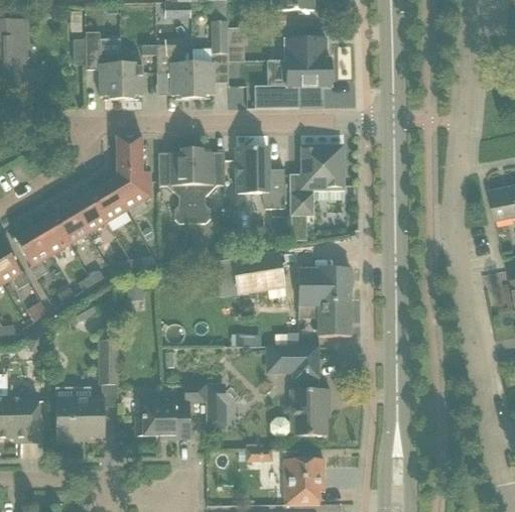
[(275,0),(276,8),(298,8),(298,13),(309,12),(309,8),(313,8),(313,0),(275,0)]
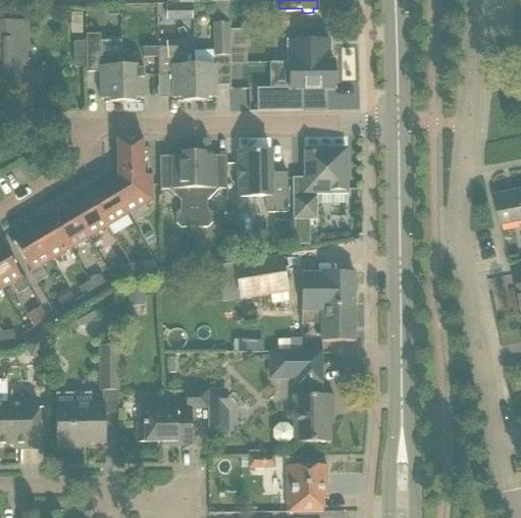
[(288,15),(263,15),(263,27),(288,27),(288,15)]
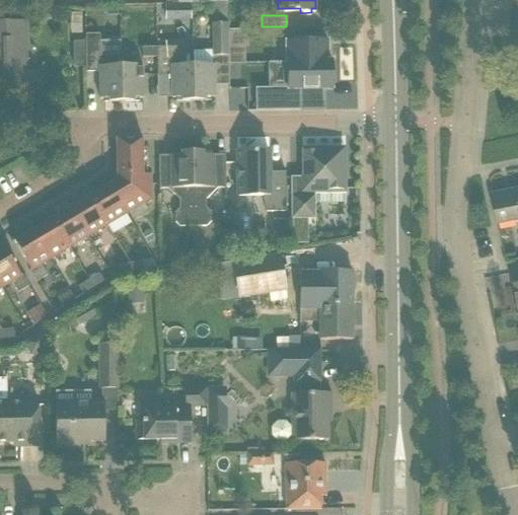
[(26,65),(26,52),(26,40),(24,40),(24,22),(19,22),(19,17),(0,16),(0,87),(20,87),(20,82),(25,82),(25,65),(26,65)]
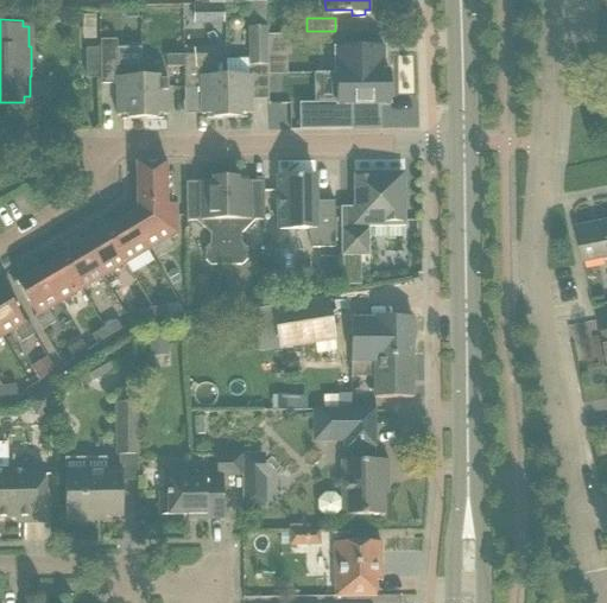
[(248,24),(250,62),(267,62),(267,51),(267,24),(248,24)]
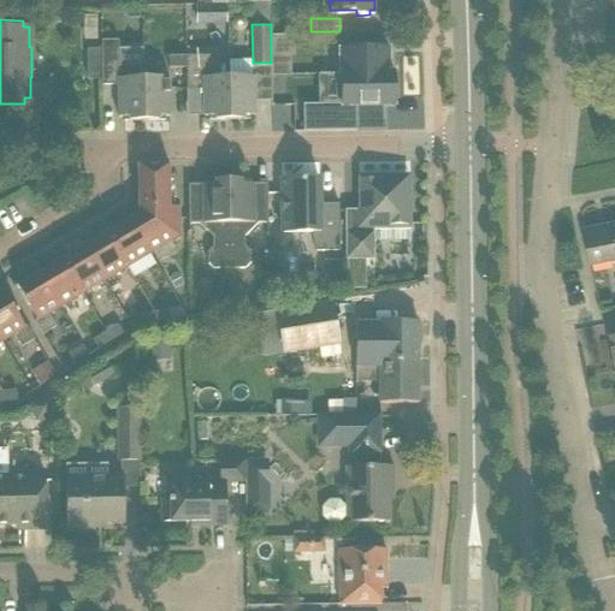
[(145,118),(143,75),(145,75),(145,63),(119,63),(119,46),(119,36),(101,37),(101,47),(101,75),(101,82),(118,82),(118,114),(124,113),(124,118),(129,118),(129,119),(130,119),(130,118),(145,118)]
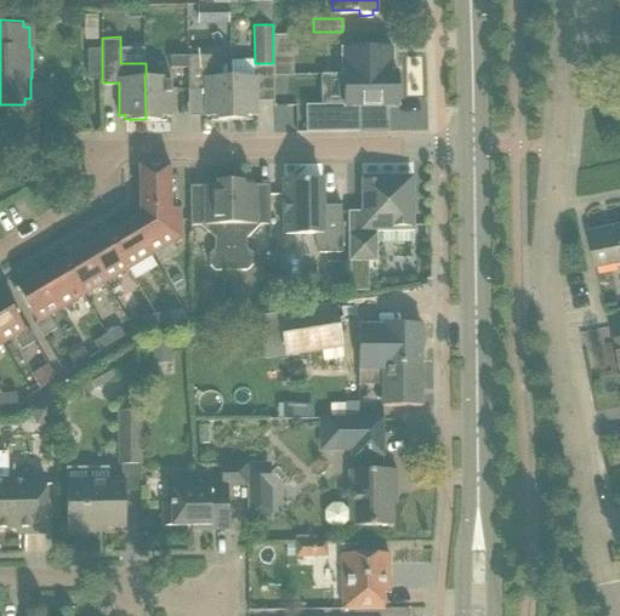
[(393,45),(342,46),(343,70),(393,70),(393,68),(393,45)]
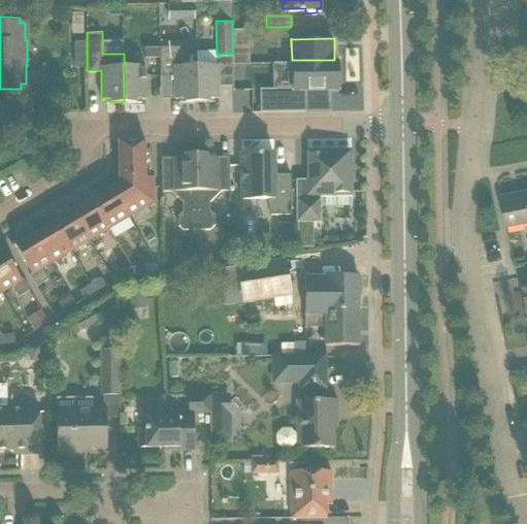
[(76,64),(87,64),(87,40),(75,40),(76,64)]
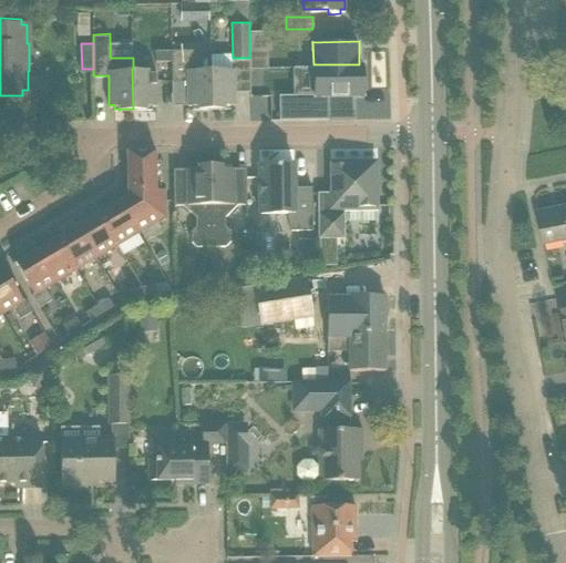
[(156,60),(172,59),(172,48),(156,49),(156,60)]
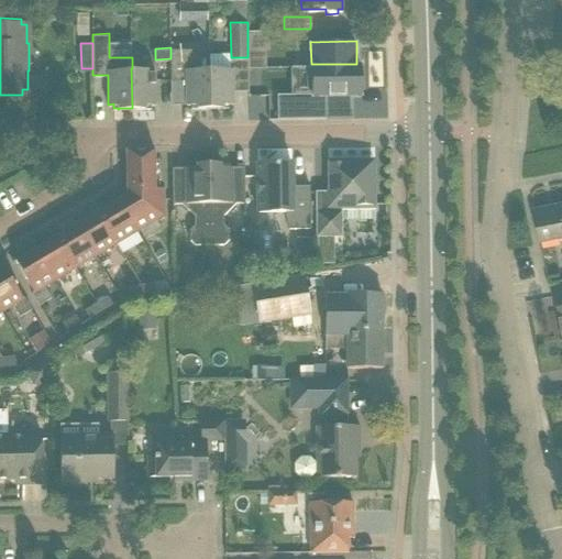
[(171,58),(171,79),(186,79),(186,103),(190,103),(190,107),(196,107),(196,108),(197,108),(197,107),(210,107),(209,67),(196,67),(196,57),(191,47),(171,47),(171,58)]
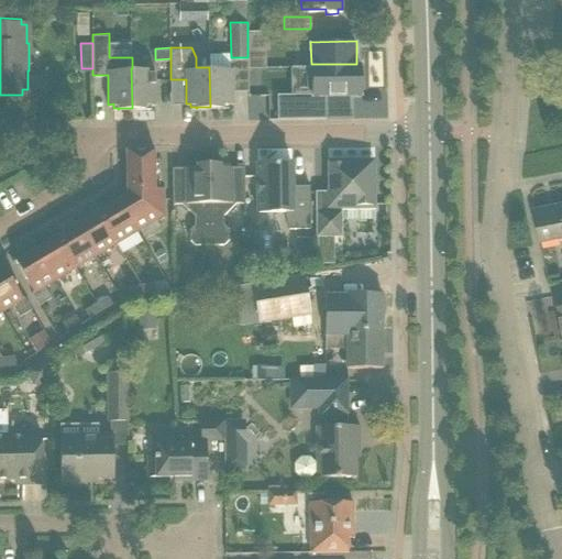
[(266,47),(248,47),(248,57),(249,65),(266,64),(266,47)]
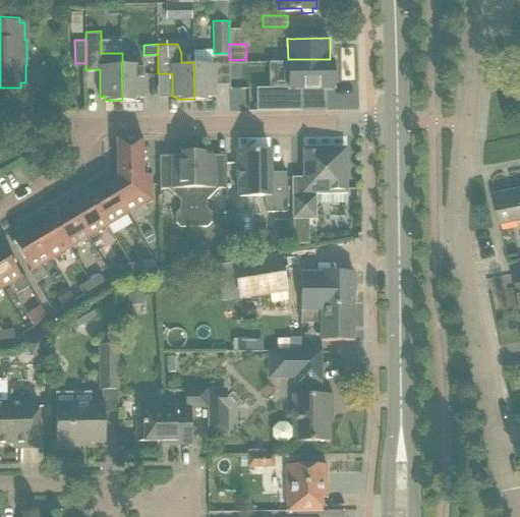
[(271,85),(256,85),(256,107),(256,108),(301,108),(301,88),(304,88),(318,88),(318,87),(334,87),(334,57),(330,57),(330,59),(288,59),(271,59),(271,85)]
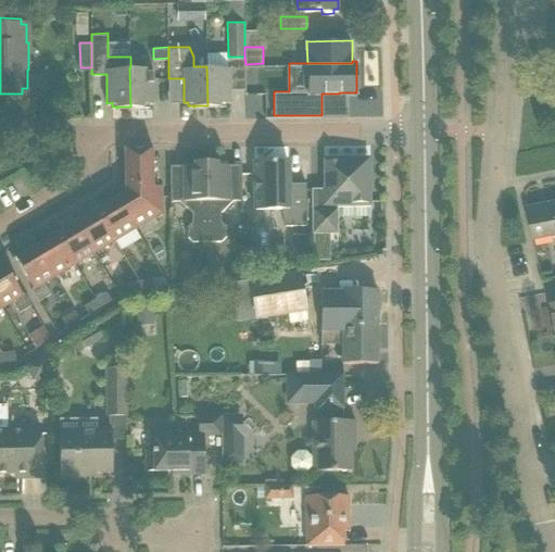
[(230,66),(206,66),(207,105),(219,105),(219,107),(222,105),(226,105),(226,101),(230,101),(230,66)]
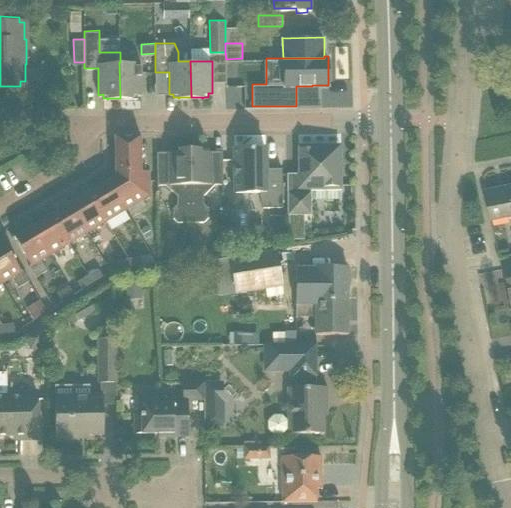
[(141,62),(120,62),(119,62),(120,98),(131,98),(133,98),(137,98),(137,94),(141,94),(141,62)]
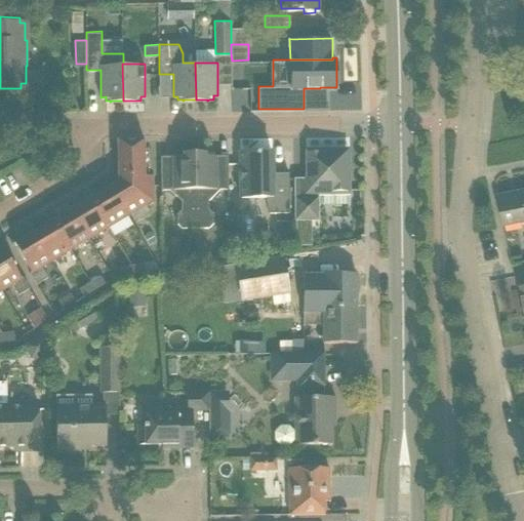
[(39,94),(27,94),(27,105),(39,105),(39,94)]
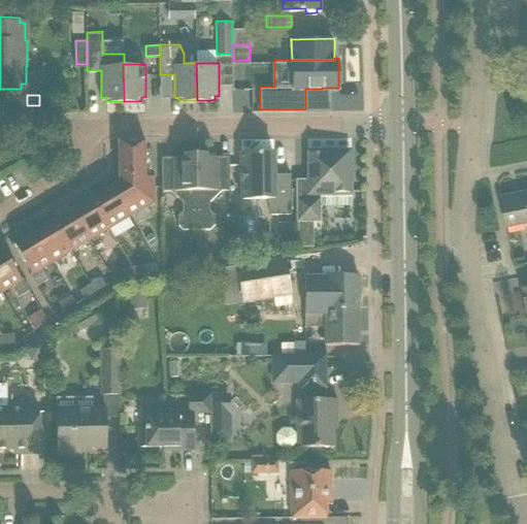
[(150,174),(150,159),(150,149),(144,149),(144,138),(119,138),(119,174),(150,174)]
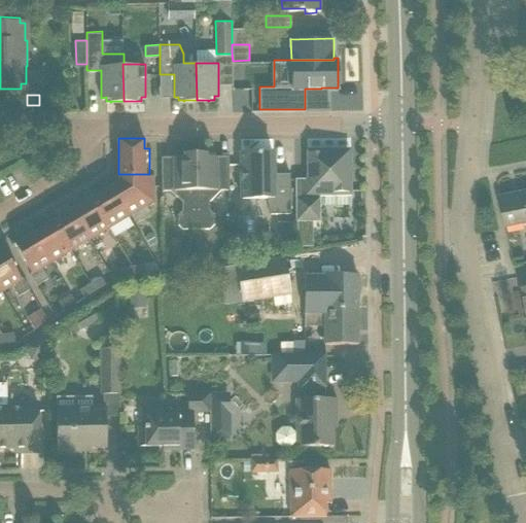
[(308,149),(308,176),(295,177),(296,219),(320,219),(320,190),(351,190),(351,154),(339,154),(339,149),(308,149)]
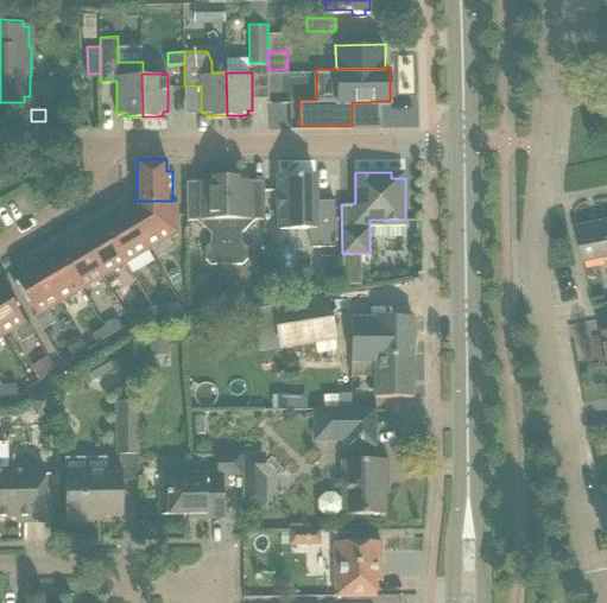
[(309,227),(313,245),(336,243),(335,197),(316,198),(316,173),(278,173),(279,226),(309,226),(309,227)]
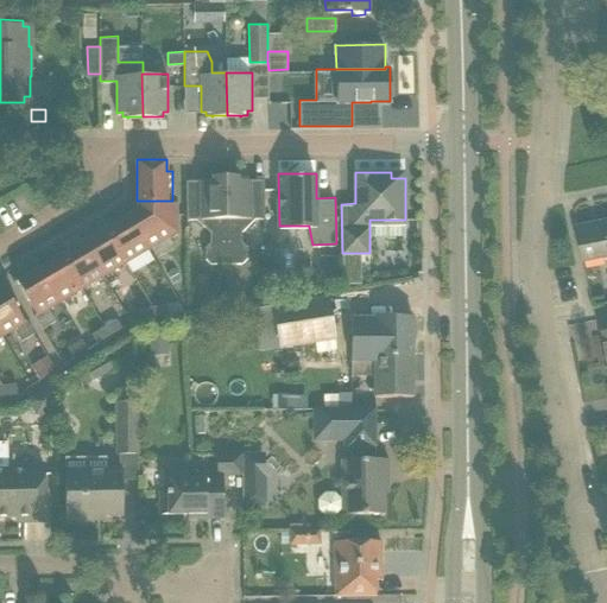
[(226,261),(226,175),(213,175),(209,179),(187,179),(187,217),(197,217),(210,229),(210,241),(206,246),(206,256),(212,261),(226,261)]
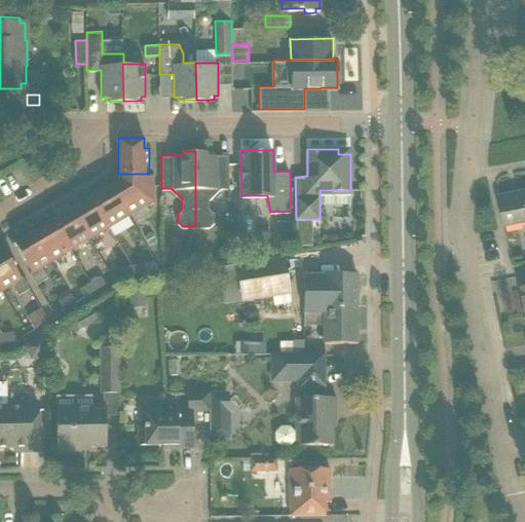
[(205,151),(195,151),(195,226),(210,226),(215,222),(214,212),(210,209),(210,198),(221,187),(229,187),(228,154),(210,154),(205,151)]
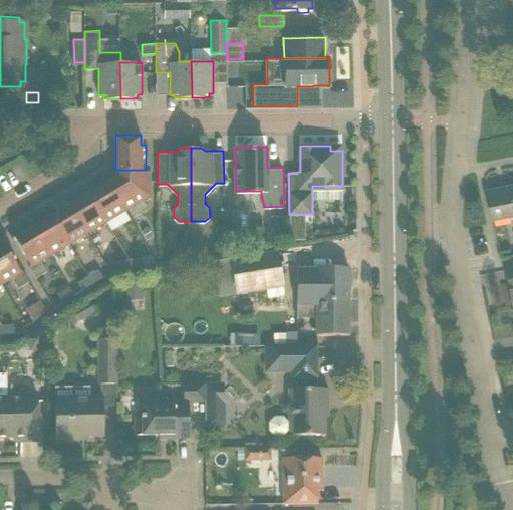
[(150,194),(150,170),(146,170),(115,170),(115,175),(106,181),(123,210),(150,194)]
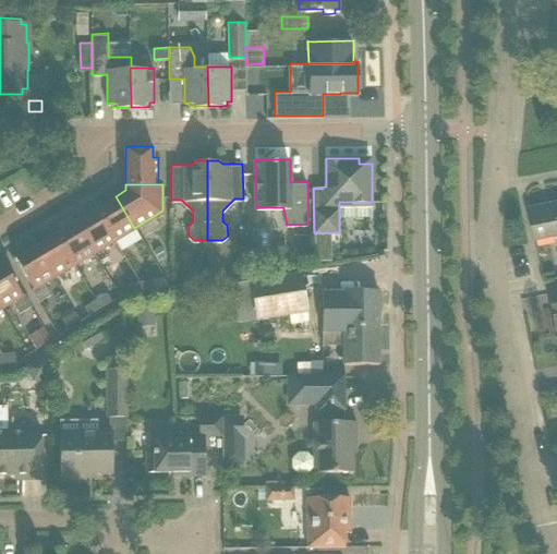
[(134,228),(116,196),(111,199),(96,208),(114,240),(130,230),(134,228)]
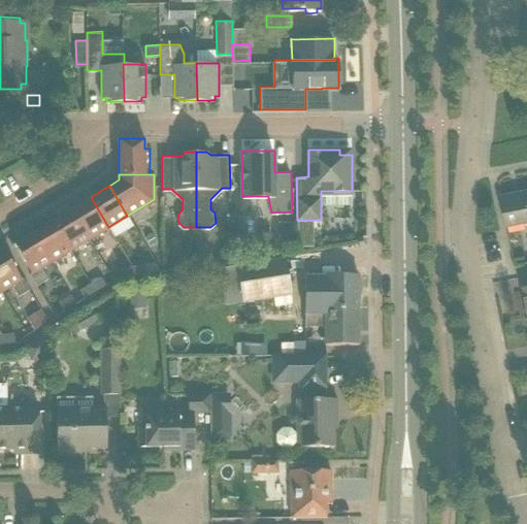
[(526,189),(501,195),(507,225),(526,220),(526,189)]
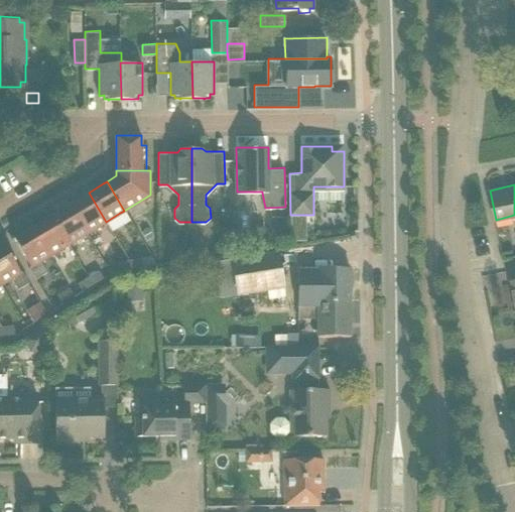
[(106,222),(89,193),(70,204),(88,233),(106,222)]
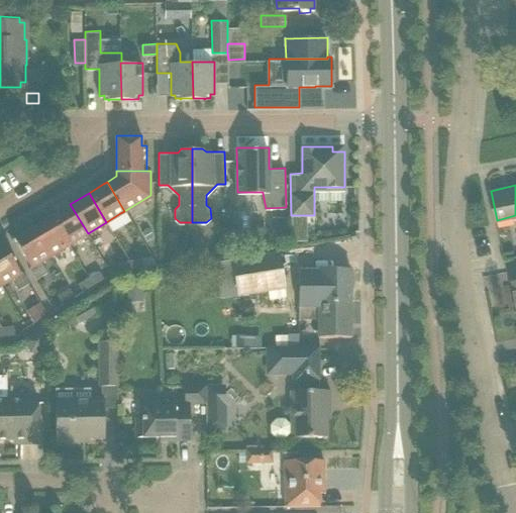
[(88,233),(70,204),(52,214),(70,243),(88,233)]
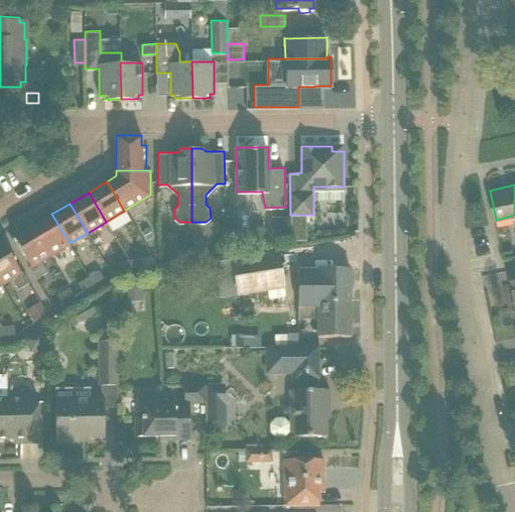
[(70,243),(51,214),(33,225),(50,254),(70,243)]
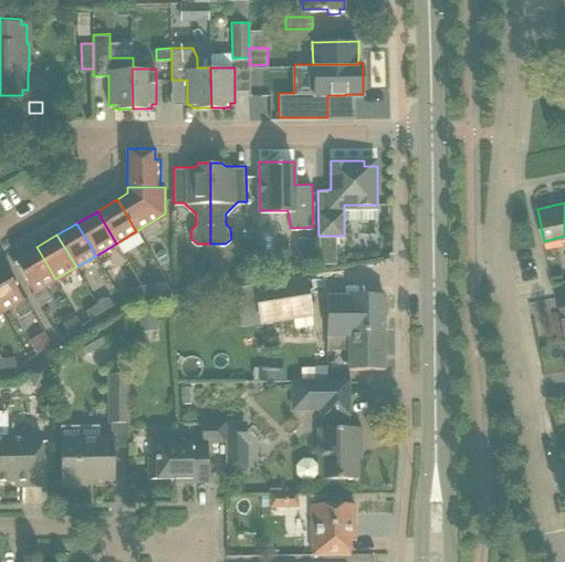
[(55,279),(37,247),(16,260),(17,262),(17,261),(34,291),(32,292),(40,304),(52,298),(45,285),(55,279)]
